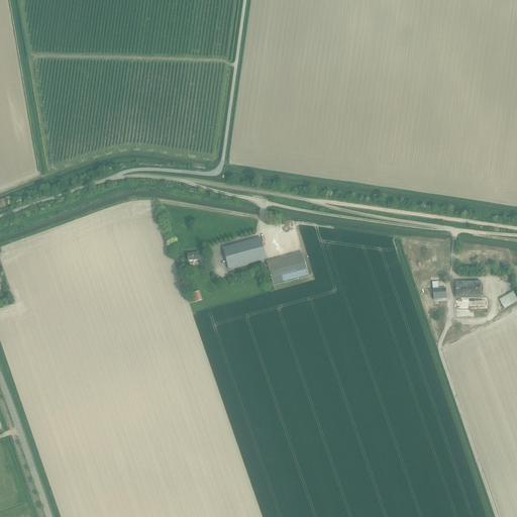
[(267,261),(261,238),(223,247),(228,270),(267,261)]
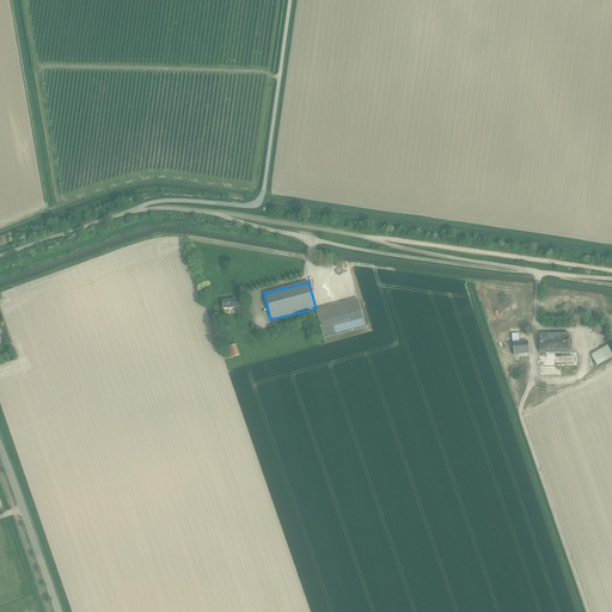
[(365,326),(357,300),(316,311),(323,338),(365,326)]
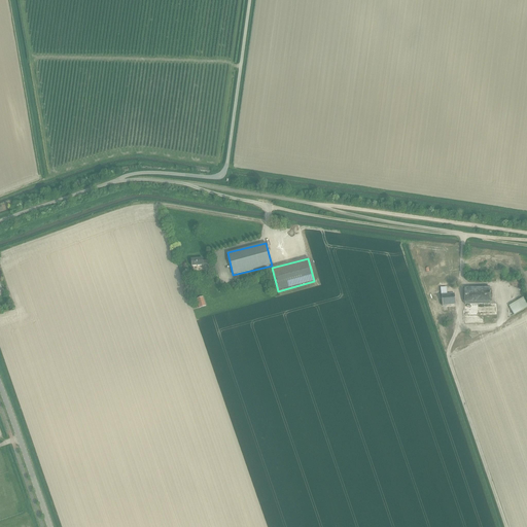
[(209,269),(208,267),(208,261),(203,261),(203,259),(191,260),(191,267),(203,266),(203,269),(209,269)]
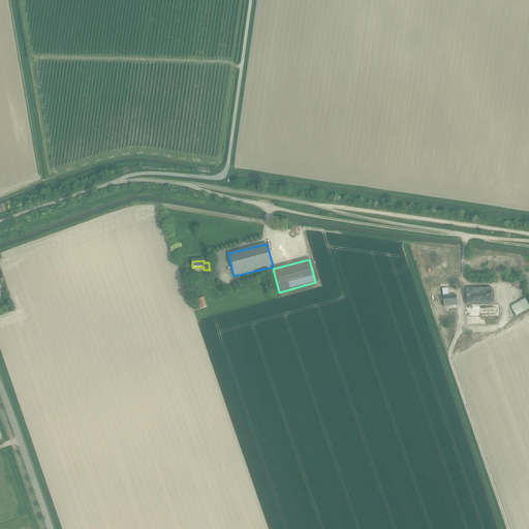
[(442,289),(442,294),(443,307),(457,306),(457,301),(456,296),(448,297),(448,288),(442,289)]
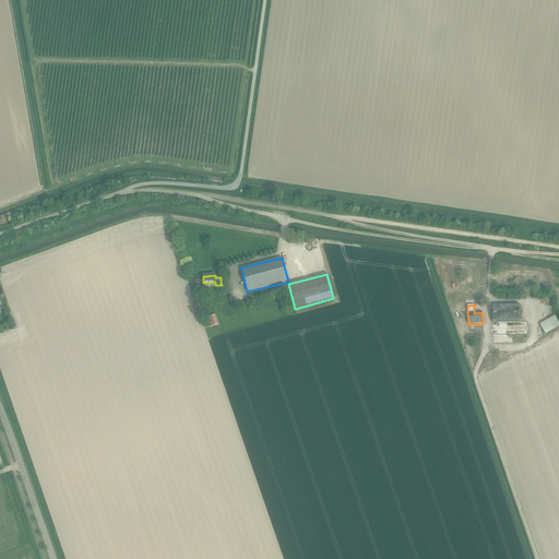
[(519,305),(492,306),(492,311),(492,323),(520,322),(519,310),(519,305)]
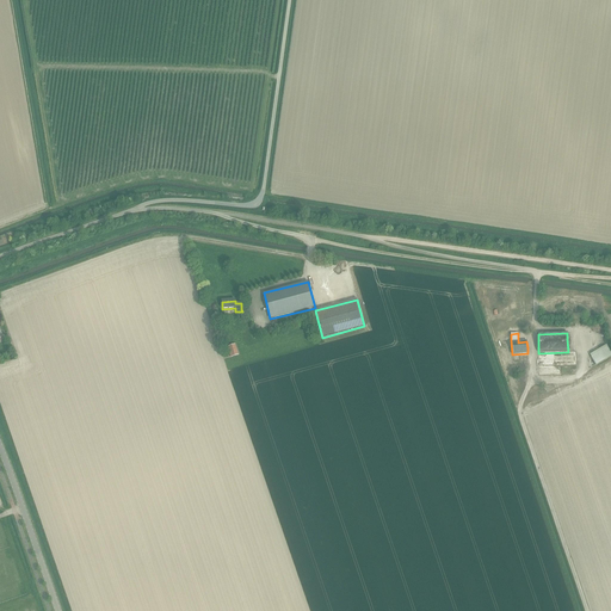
[(610,353),(606,346),(591,357),(597,365),(610,356),(610,353)]
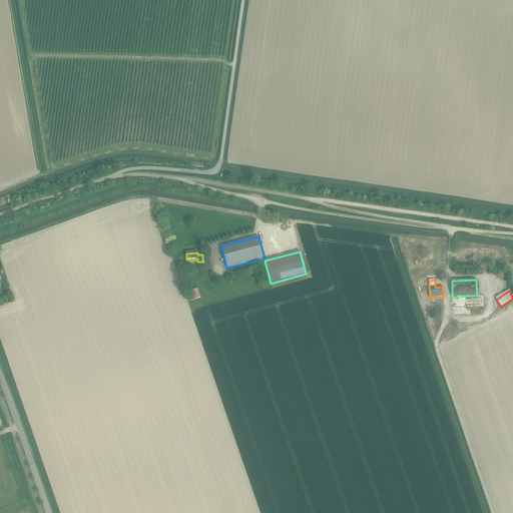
[(483,300),(452,300),(452,312),(471,312),(471,319),(483,319),(483,300)]
